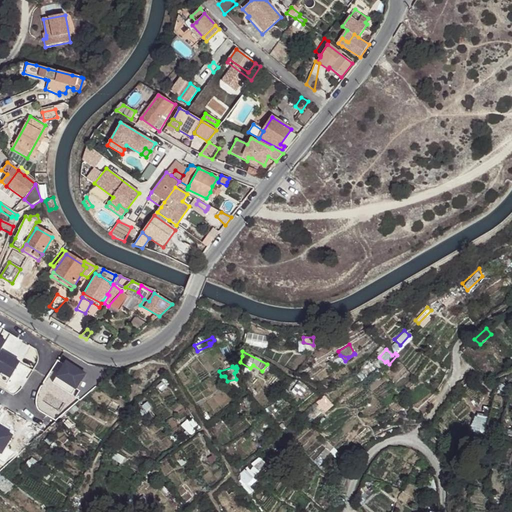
[(374,372),(370,367),(362,373),(366,378),(374,372)]
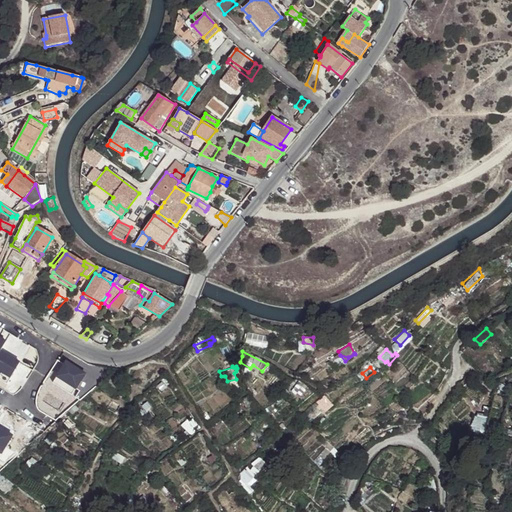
[(111,377),(102,384),(105,386),(104,387),(110,393),(114,389),(113,385),(121,385),(120,378),(112,378),(111,377)]
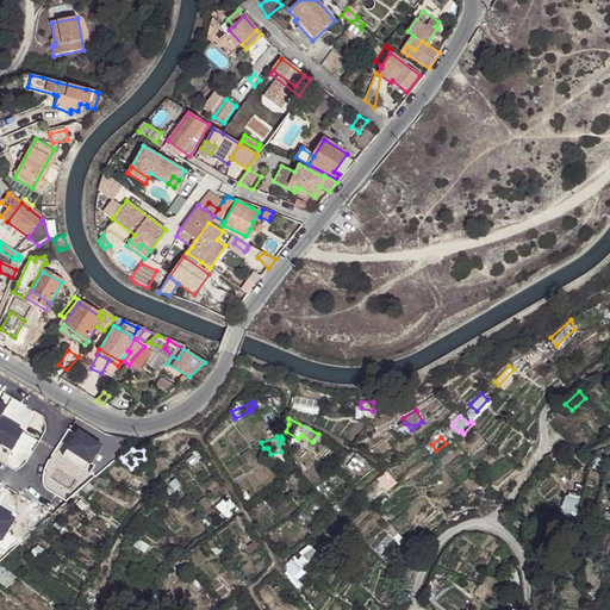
[(288,480),(292,486),(300,483),(294,470),(287,474),(288,480)]
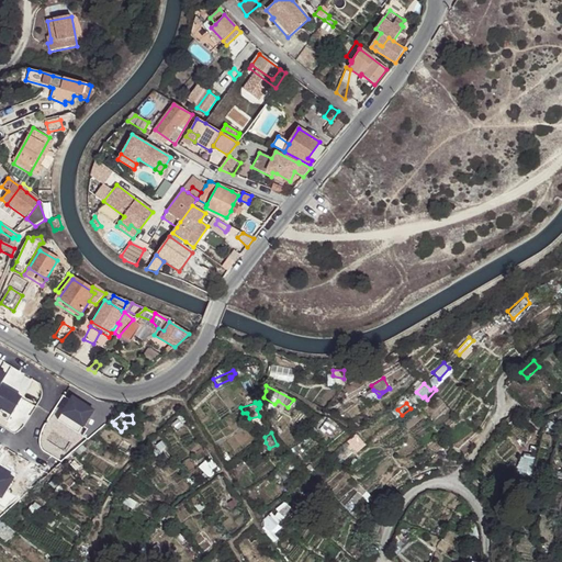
[(0,445),(36,467),(42,458),(2,435),(0,439),(0,445)]
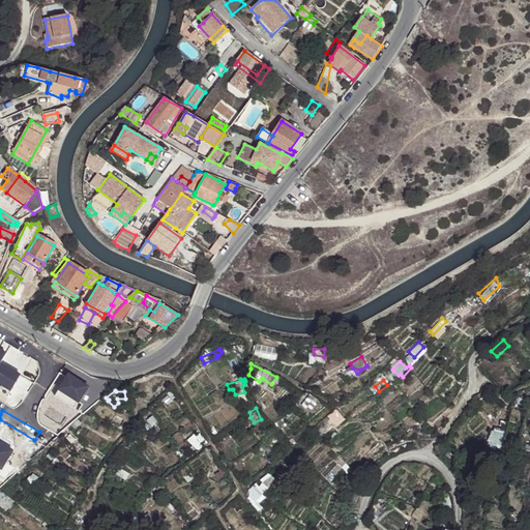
[(378,421),(382,427),(393,419),(390,414),(378,421)]
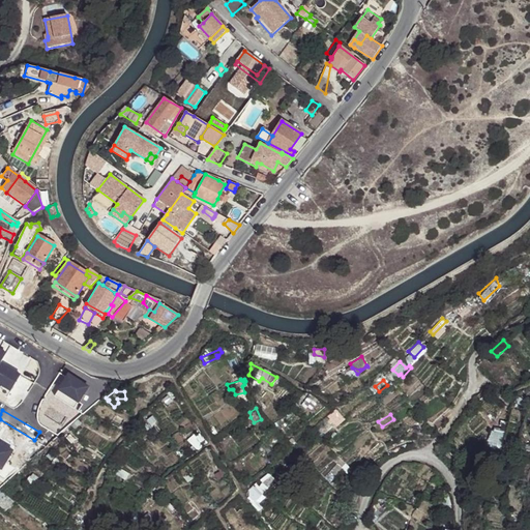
[(139,429),(143,434),(149,427),(151,428),(157,422),(151,416),(139,429)]
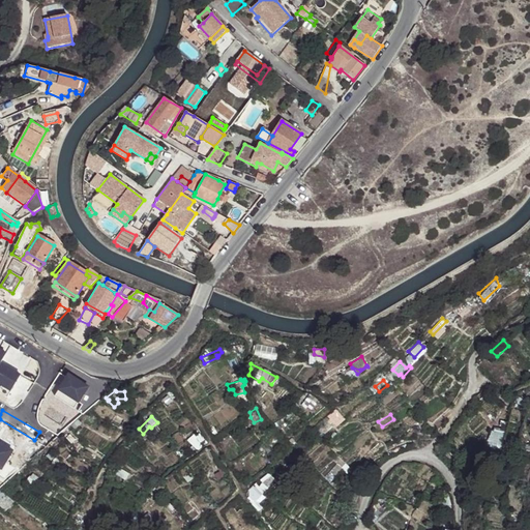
[(255,423),(254,422),(251,417),(241,421),(245,429),(255,423)]
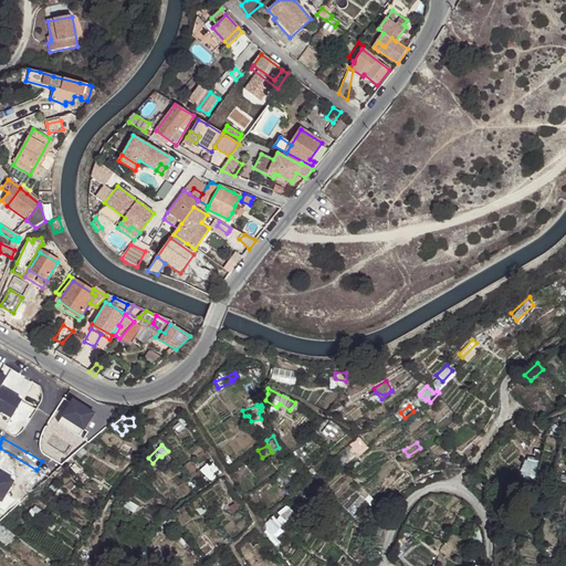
[(349,468),(354,472),(363,463),(358,459),(349,468)]
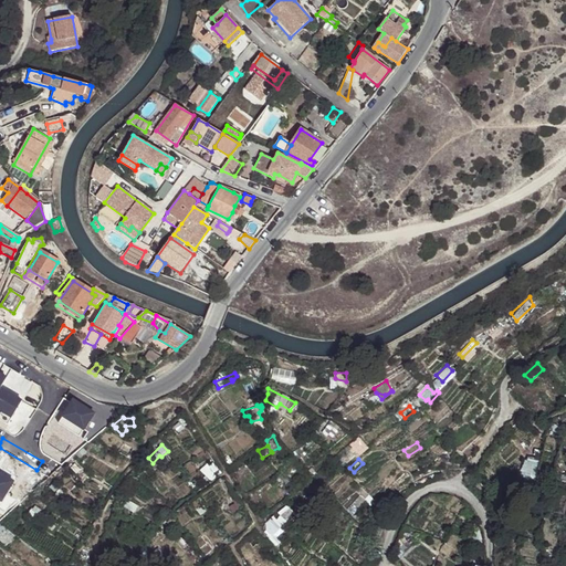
[(211,480),(220,472),(213,462),(209,465),(200,464),(202,467),(201,469),(211,480)]
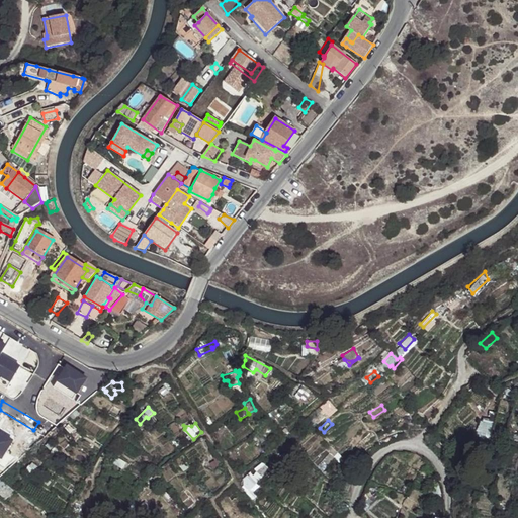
[(64,428),(70,433),(74,430),(69,425),(64,428)]
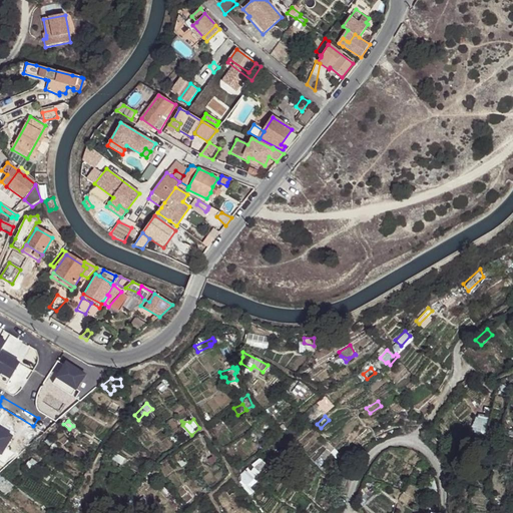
[(456,441),(461,449),(472,442),(467,434),(456,441)]
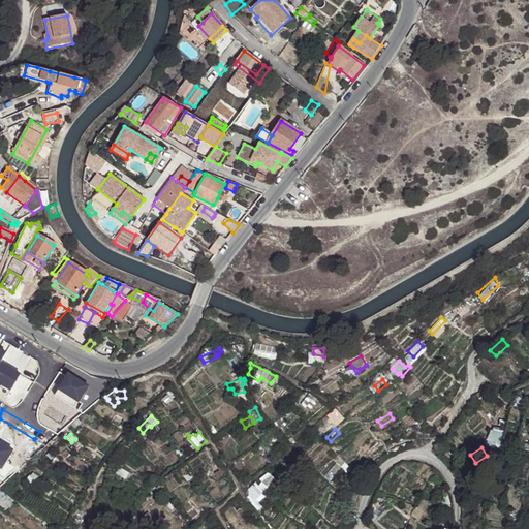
[(179,454),(183,459),(188,456),(188,454),(184,449),(182,452),(179,454)]
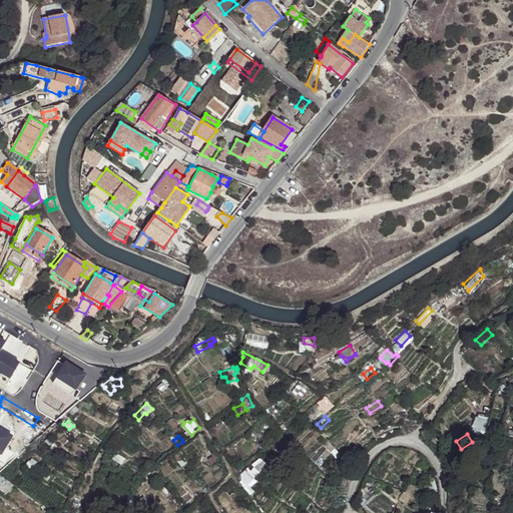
[(45,445),(55,453),(58,448),(48,440),(45,445)]
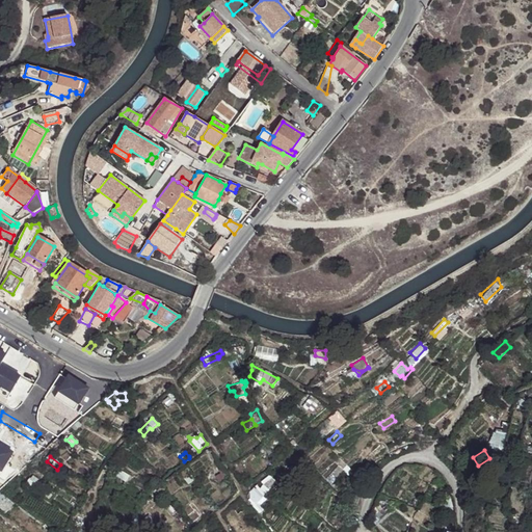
[(333,473),(338,477),(347,464),(341,458),(335,462),(338,467),(333,473)]
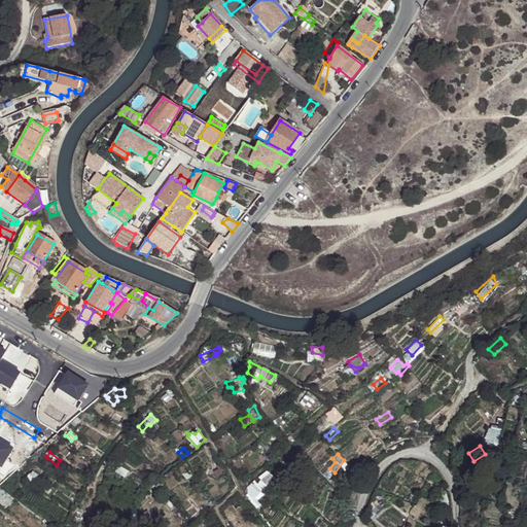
[(176,467),(183,480),(194,473),(189,467),(186,469),(182,463),(176,467)]
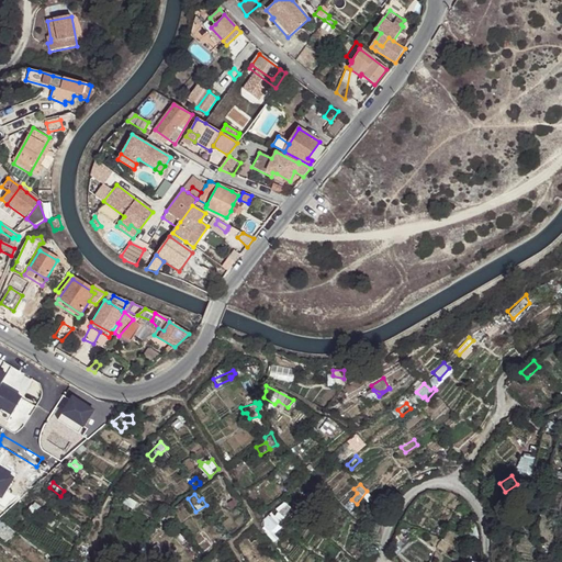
[(68,504),(81,512),(87,503),(74,496),(68,504)]
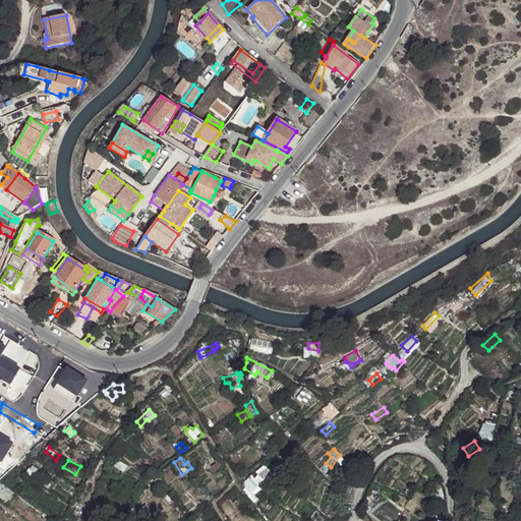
[(285,460),(283,467),(296,471),(298,463),(285,460)]
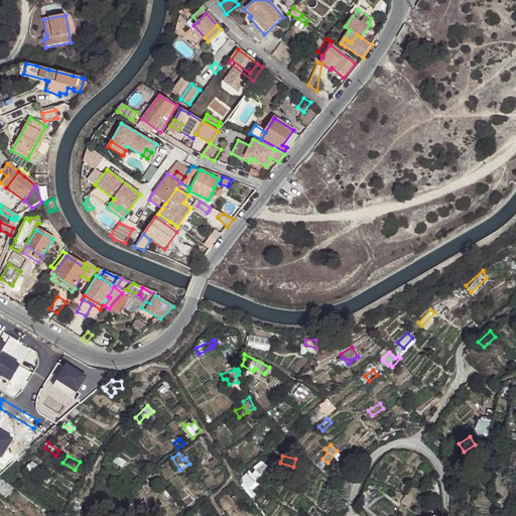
[(208,462),(212,467),(220,462),(216,457),(208,462)]
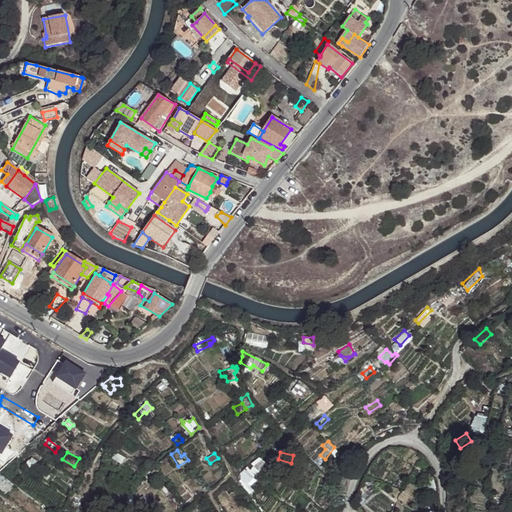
[(21,466),(30,474),(35,468),(34,467),(39,461),(32,454),(21,466)]
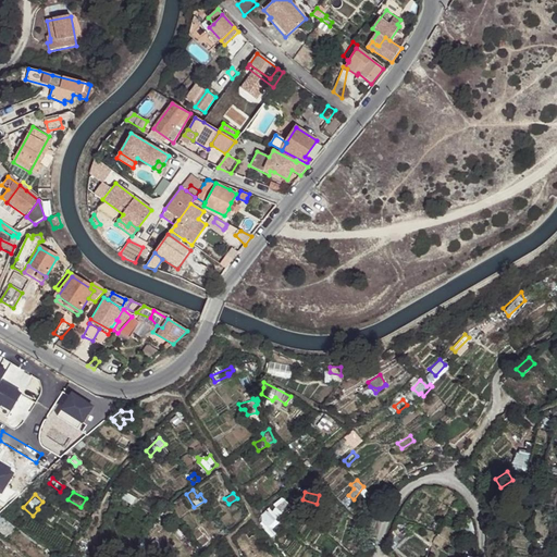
[(125,500),(132,504),(136,498),(130,494),(125,500)]
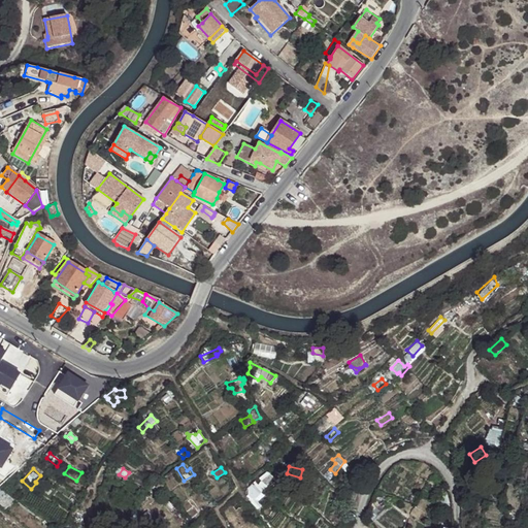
[(253,489),(259,494),(269,484),(268,482),(272,477),(267,472),(258,479),(259,481),(253,489)]
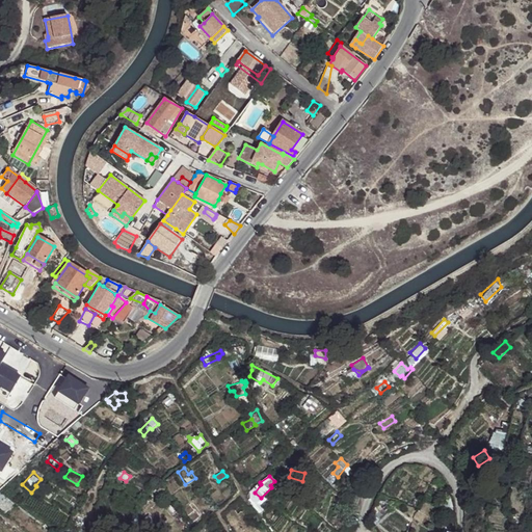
[(302,481),(289,477),(286,483),(300,487),(302,481)]
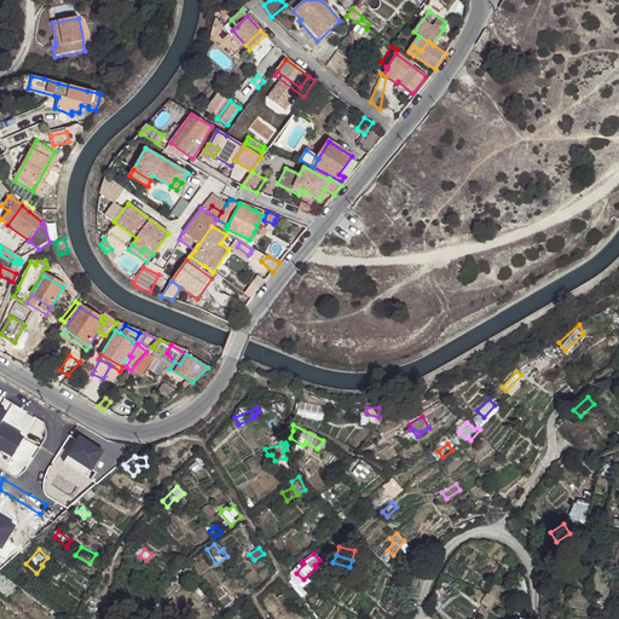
[(122,568),(131,574),(136,568),(128,562),(122,568)]
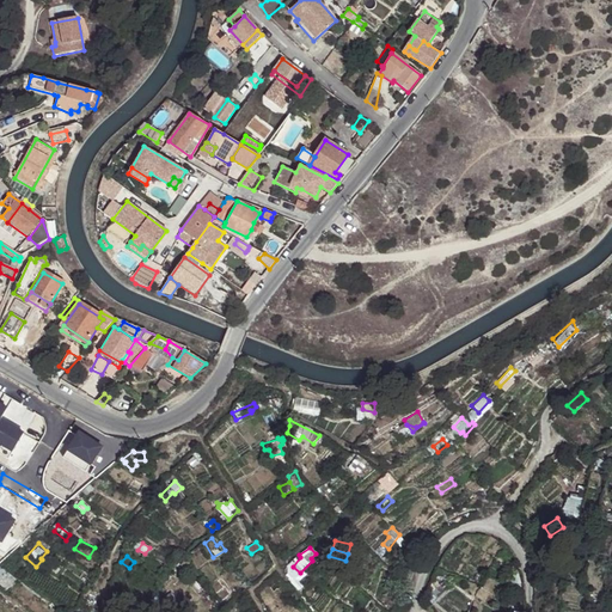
[(187,569),(191,565),(194,564),(188,558),(179,564),(185,570),(187,569)]
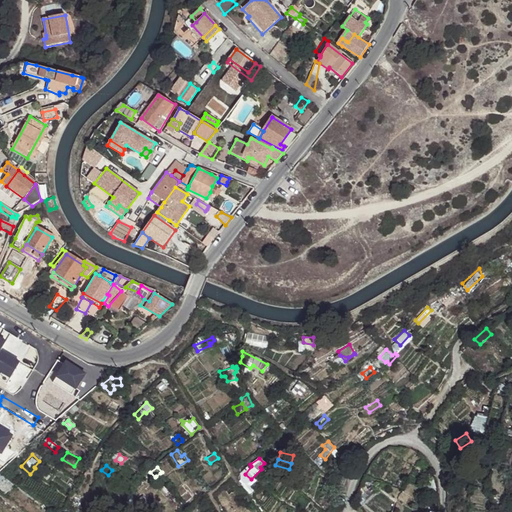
[(159,487),(166,496),(175,489),(168,480),(159,487)]
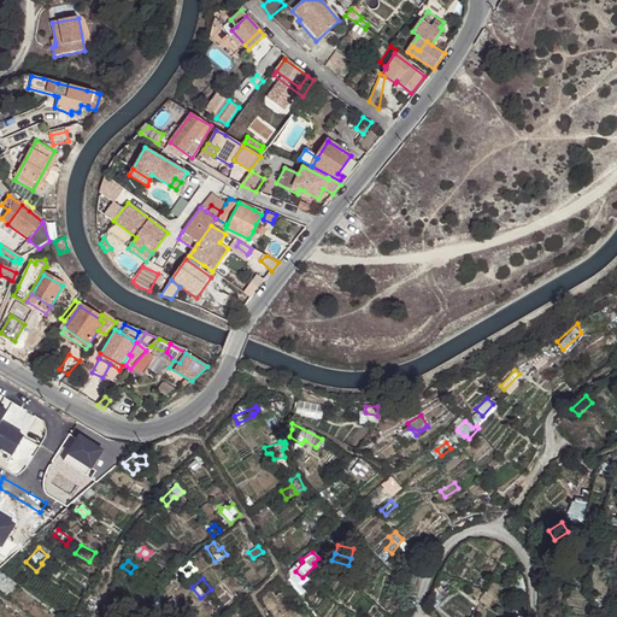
[(507,582),(512,597),(519,597),(518,588),(524,587),(521,579),(507,582)]
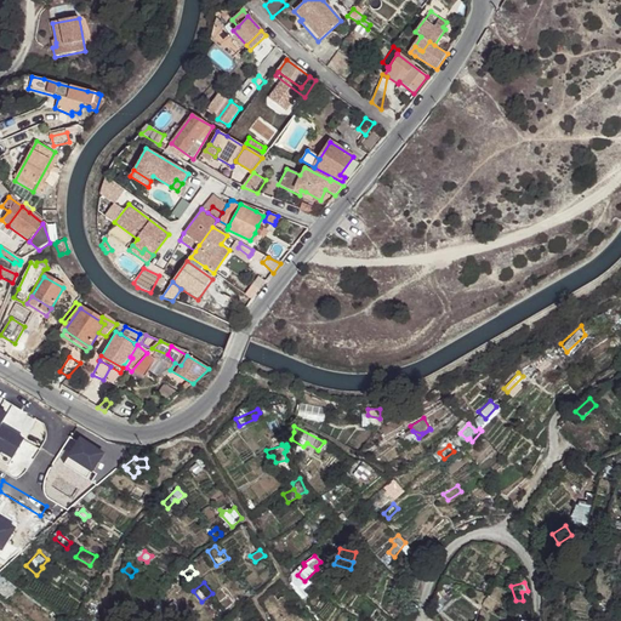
[(301,590),(305,594),(314,587),(311,585),(307,584),(301,590)]
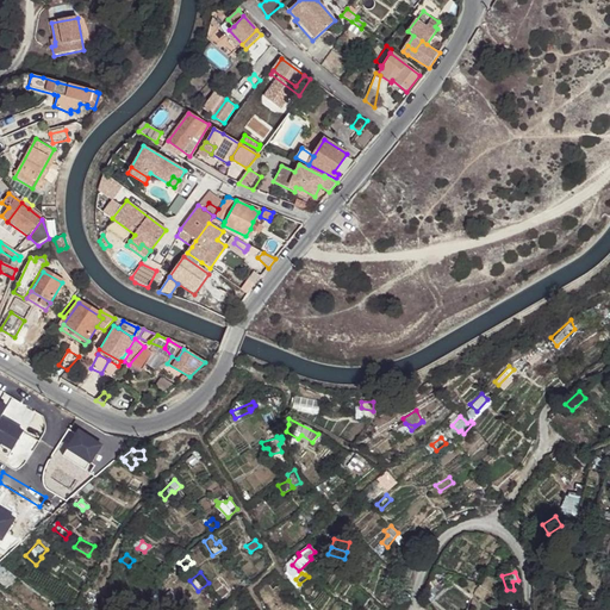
[(595,601),(599,609),(607,608),(603,597),(595,597),(595,601)]
